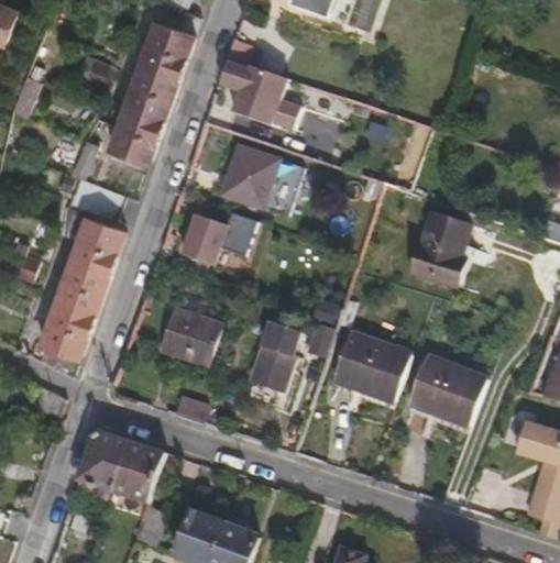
[(156,0),(185,13),(189,0),(156,0)]
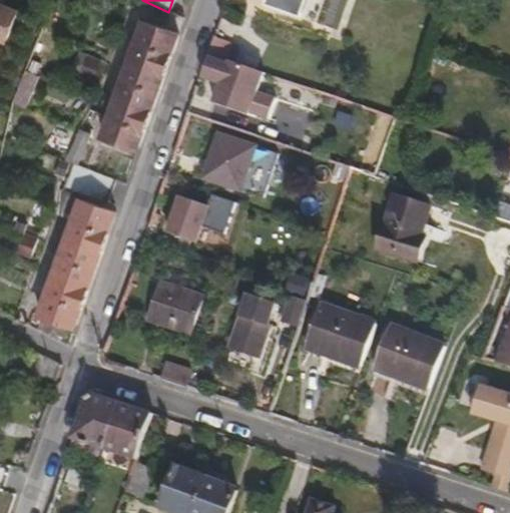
[(266,0),(266,6),(303,16),(310,0),(266,0)]
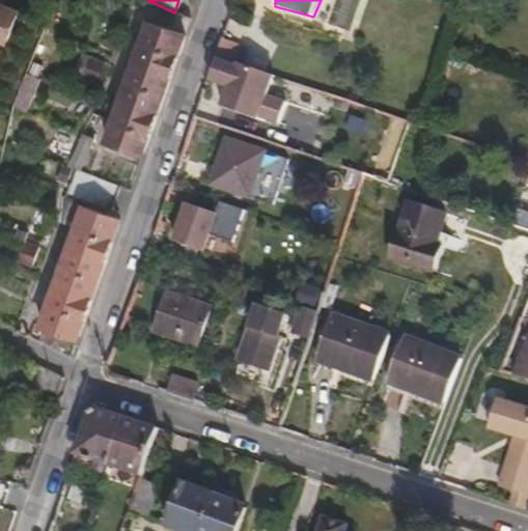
[(0,39),(7,43),(19,12),(0,6),(0,39)]
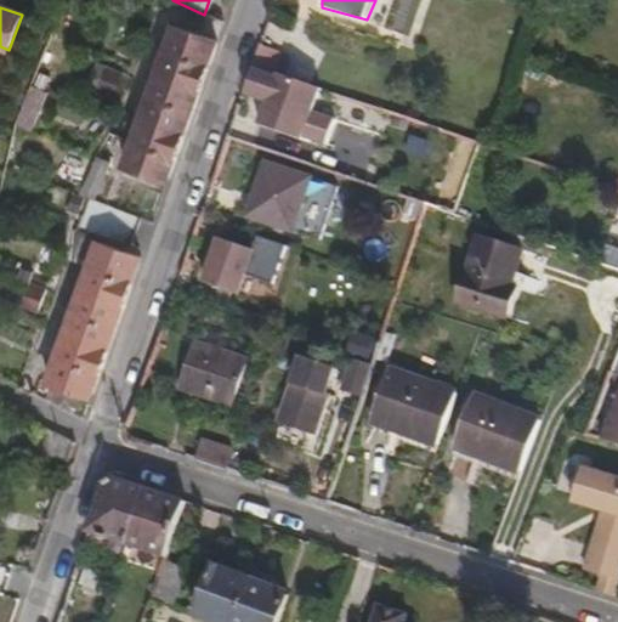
[(191,106),(193,100),(214,41),(171,24),(137,122),(120,168),(164,184),(191,106)]
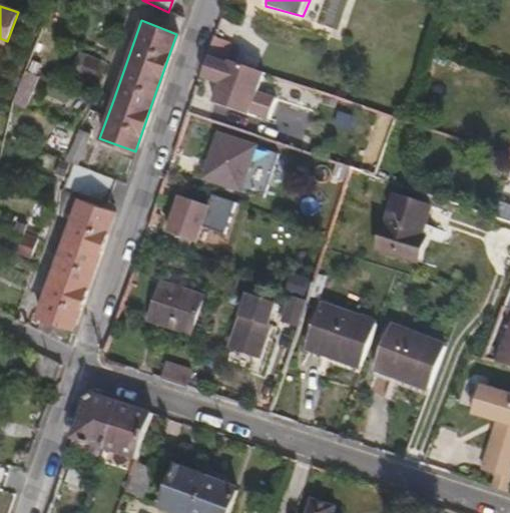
[(272,72),(211,53),(203,77),(223,83),(217,102),(273,119),(280,98),(265,93),(272,72)]
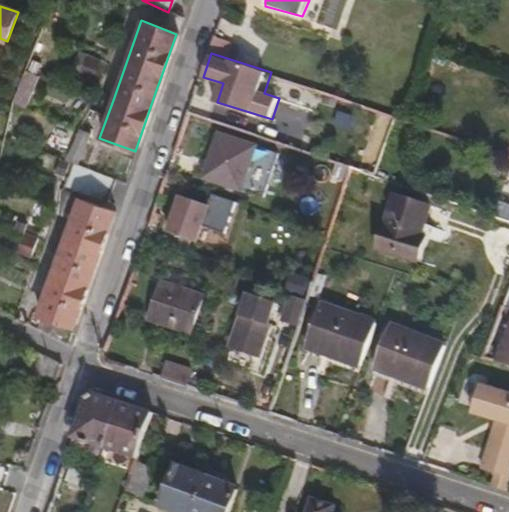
[(91,79),(96,62),(81,56),(75,74),(91,79)]
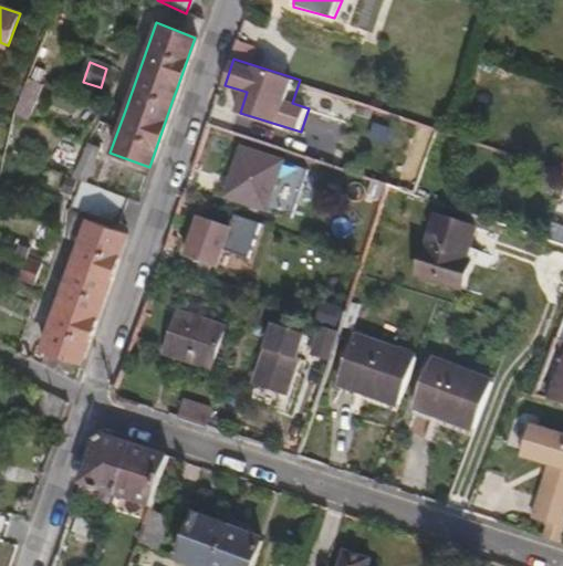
[(28,121),(41,84),(27,79),(13,115),(28,121)]
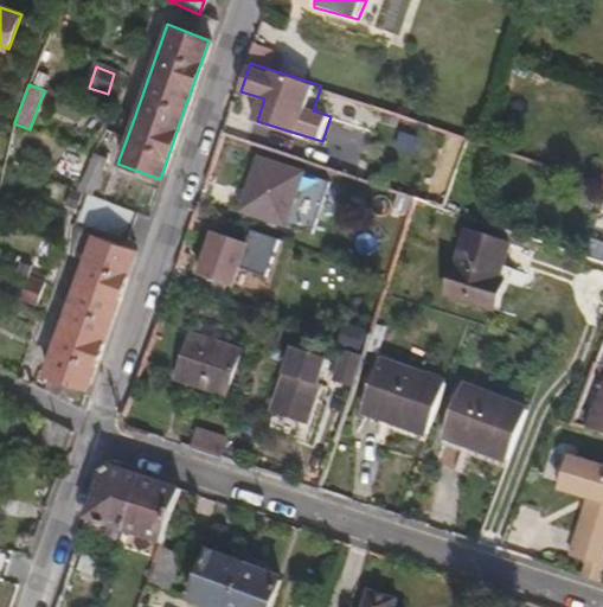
[(393,139),(380,170),(398,177),(411,146),(393,139)]
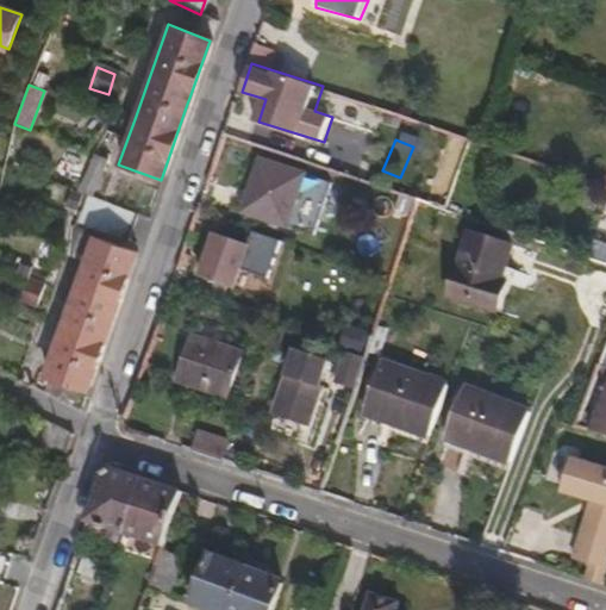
[(91,191),(104,155),(87,149),(75,186),(91,191)]
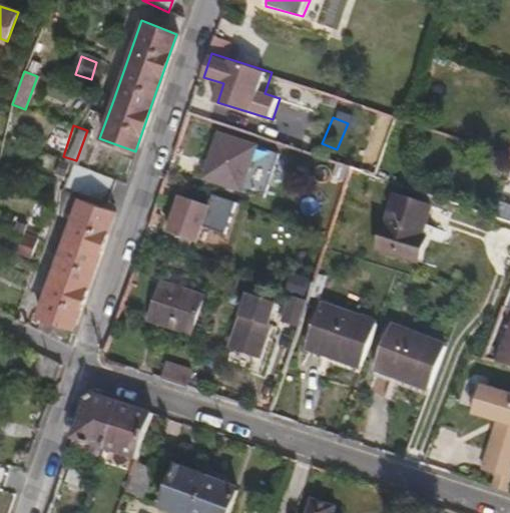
[(237,190),(253,144),(215,131),(200,176),(237,190)]
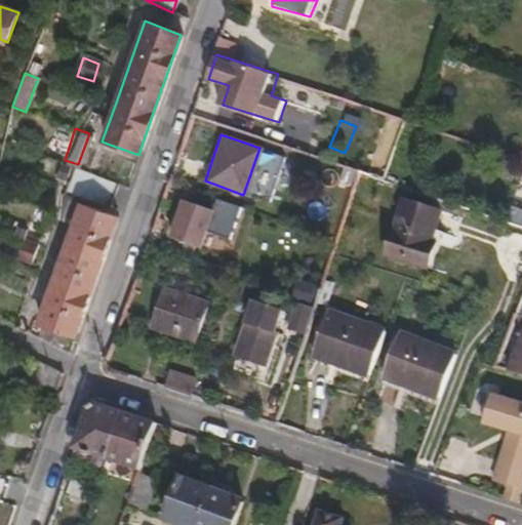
[(118,184),(73,165),(64,188),(109,205),(118,184)]
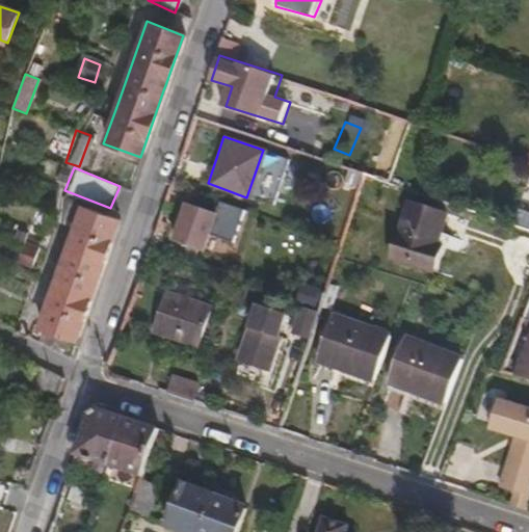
[(359,186),(363,174),(347,168),(343,180),(359,186)]
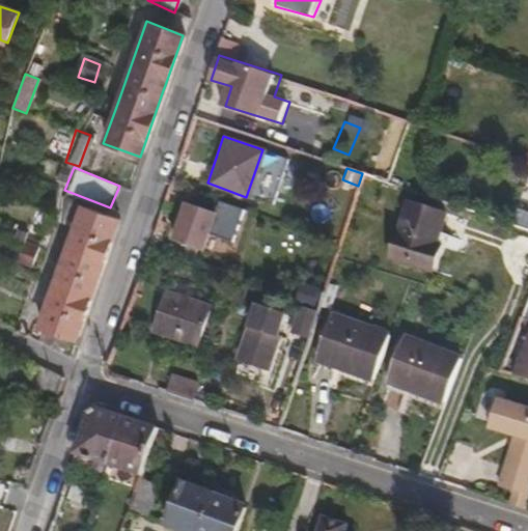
[(434,242),(443,214),(408,202),(389,258),(432,272),(440,245),(434,242)]
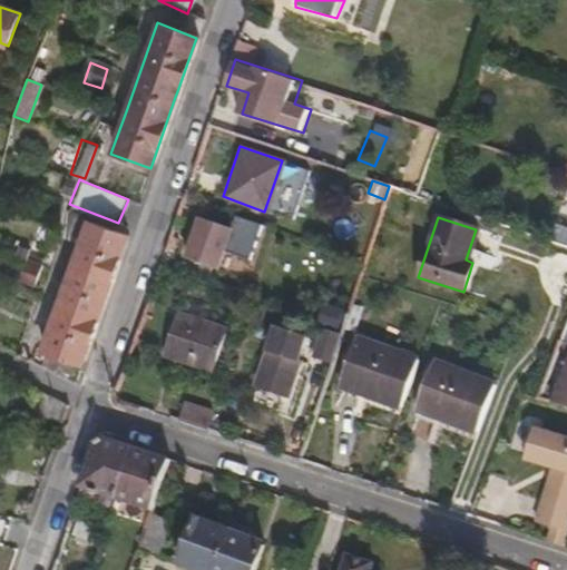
[(80,364),(101,303),(117,263),(126,234),(88,219),(42,349),(48,351),(45,363),(69,373),(74,361),(80,364)]
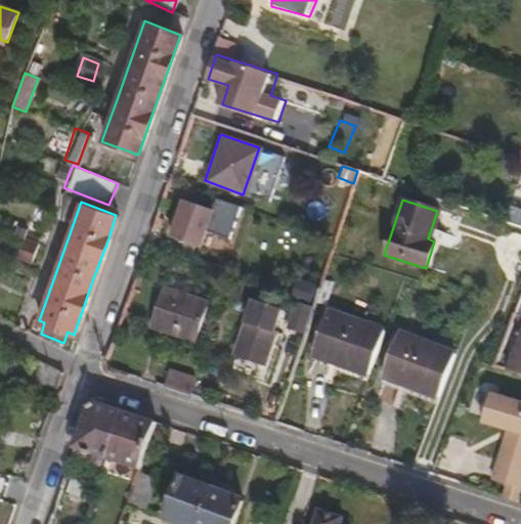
[(202,247),(214,211),(187,202),(174,236),(202,247)]
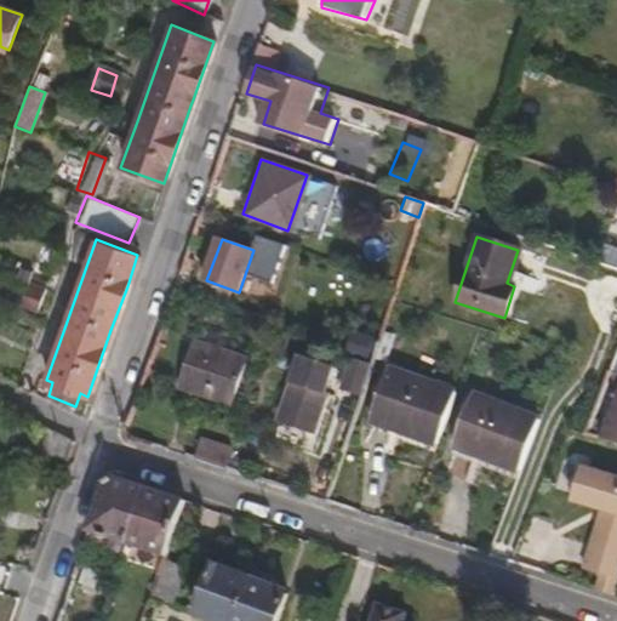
[(227,405),(244,360),(193,341),(177,386),(227,405)]
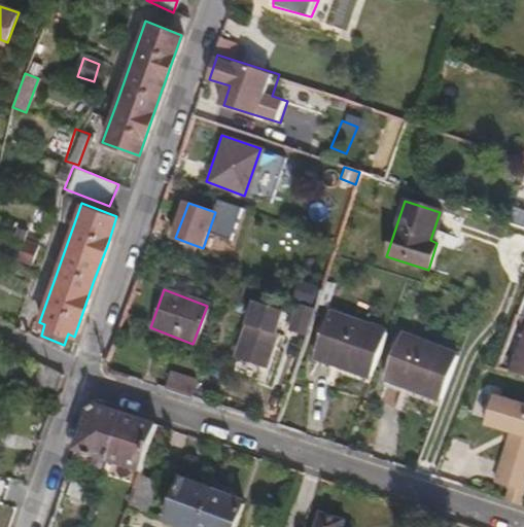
[(266,370),(277,336),(273,335),(280,314),(253,304),(246,323),(248,326),(237,358),(266,370)]
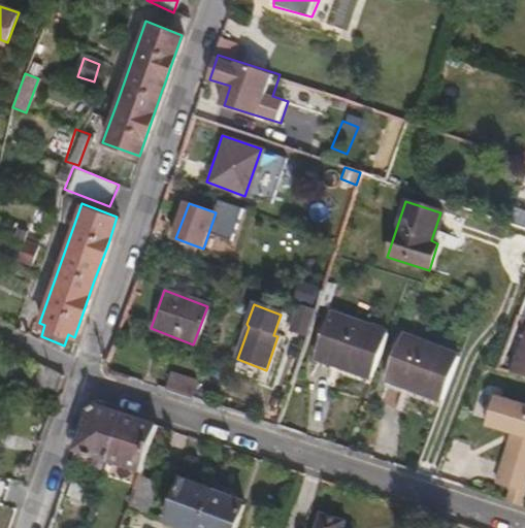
[(305,339),(314,311),(299,306),(289,334),(305,339)]
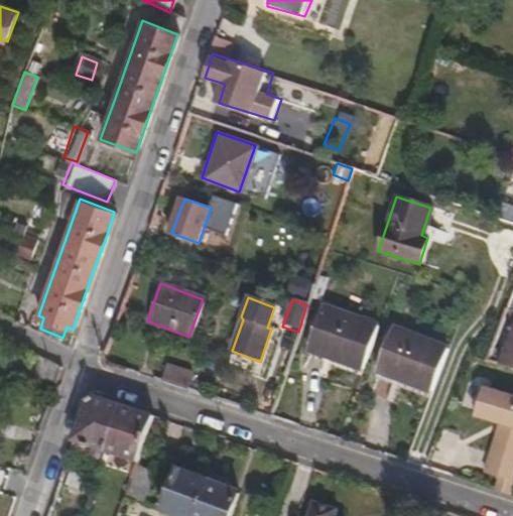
[(363,372),(377,329),(321,308),(306,353),(363,372)]
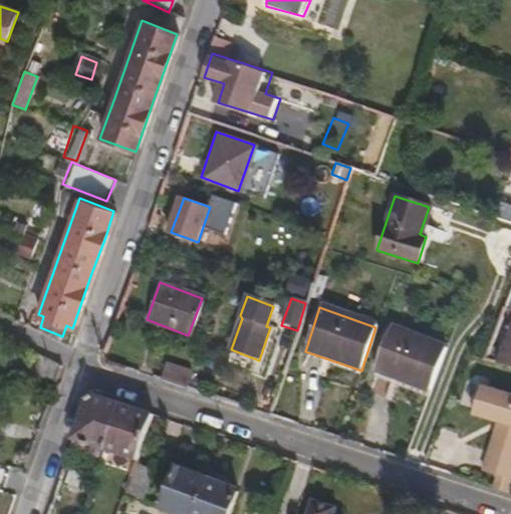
[(510,363),(510,329),(500,360),(510,363)]
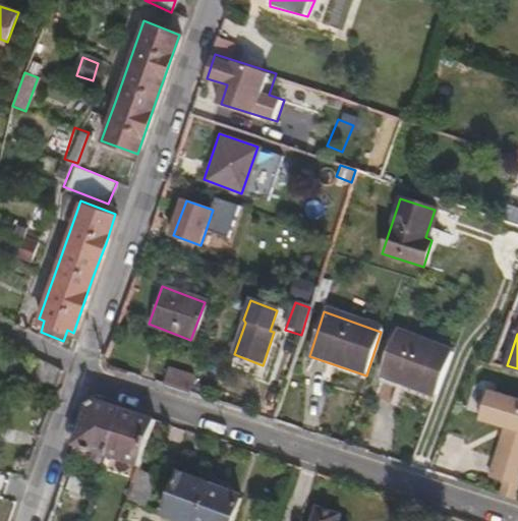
[(436,397),(452,354),(394,335),(379,377),(436,397)]
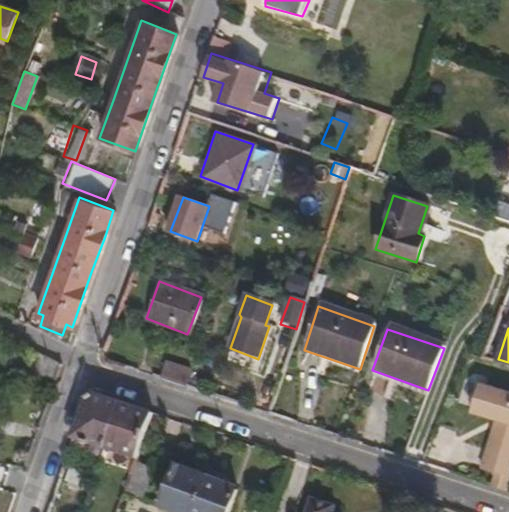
[(53,379),(59,364),(32,348),(26,368),(53,379)]
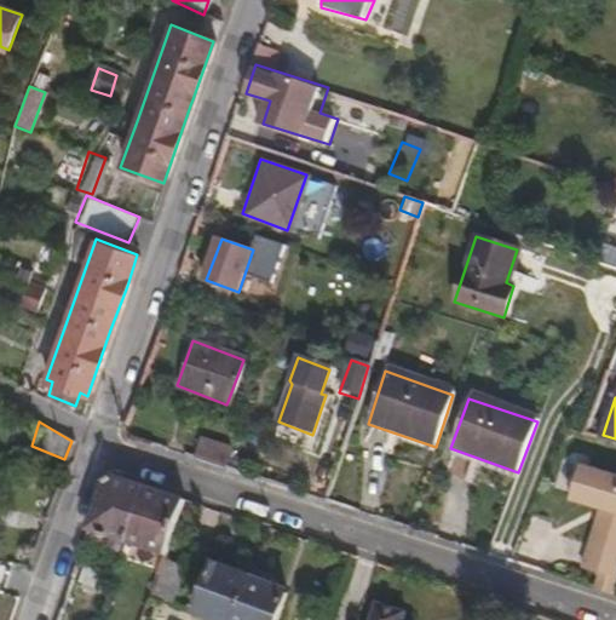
[(219,469),(225,451),(202,442),(195,460),(219,469)]
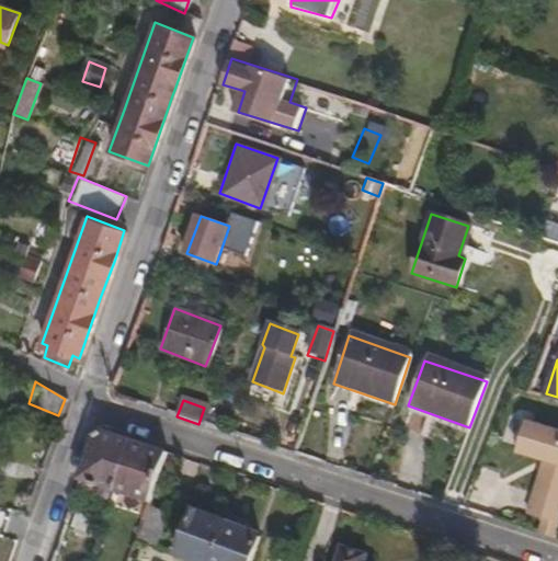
[(554,541),(557,528),(557,433),(526,423),(516,454),(545,464),(527,516),(544,521),(538,536),(554,541)]
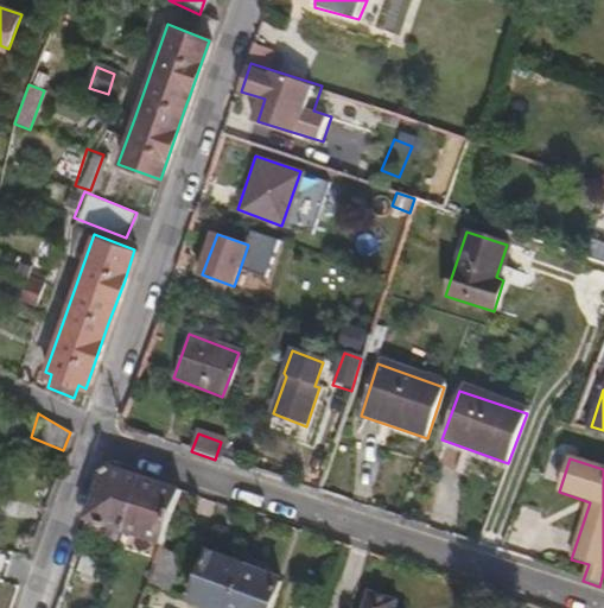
[(125,530),(142,480),(128,475),(110,468),(102,472),(86,518),(125,530)]
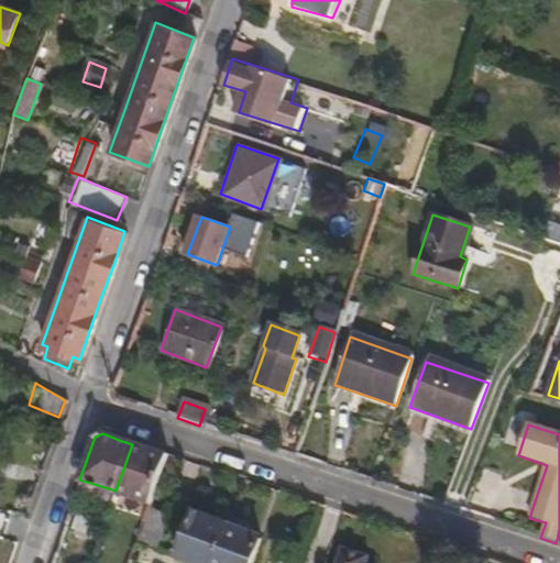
[(151,500),(167,456),(152,451),(132,444),(116,490),(151,500)]
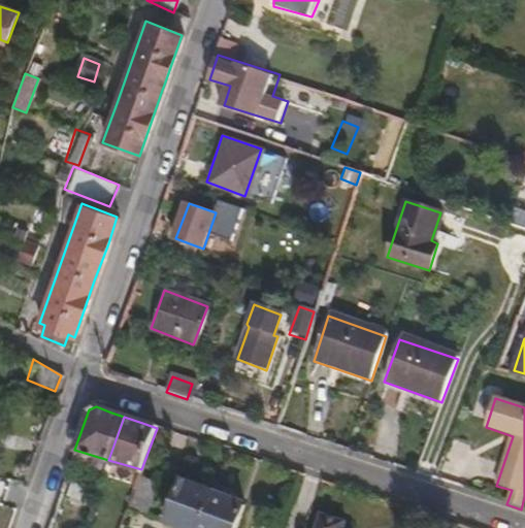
[(182,527),(197,527),(211,490),(181,479),(164,521),(182,527)]
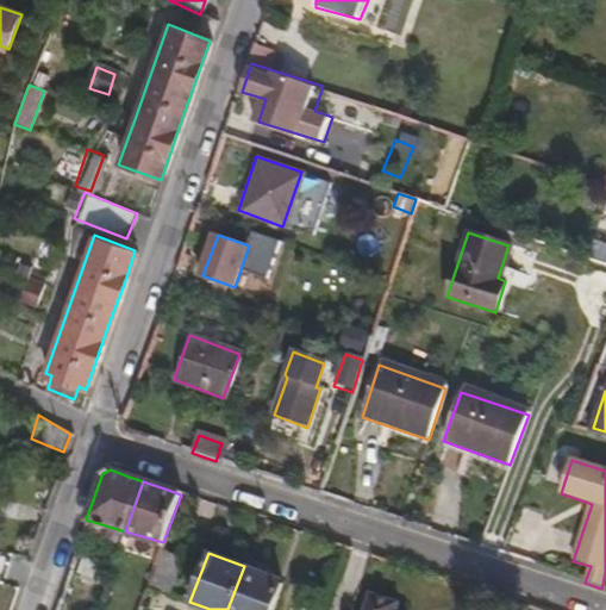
[(267,609),(279,579),(258,572),(263,559),(250,553),(244,566),(227,609),(267,609)]
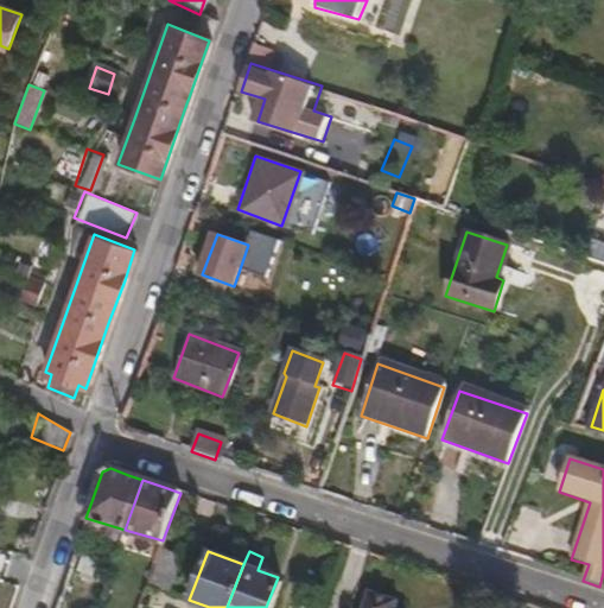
[(166,590),(178,559),(159,552),(147,584),(166,590)]
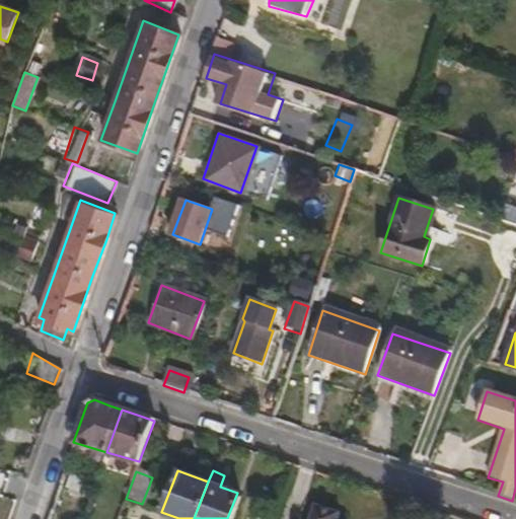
[(339,518),(340,518),(315,510),(311,518),(339,518)]
